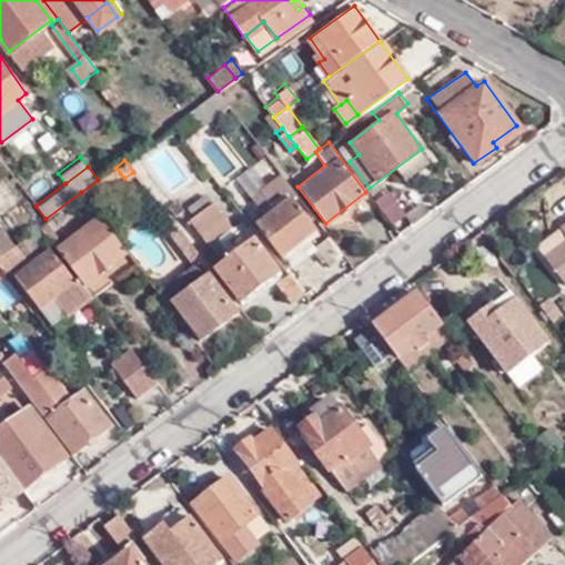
[(115,167),(98,180),(98,181),(99,181),(115,168),(115,167)]
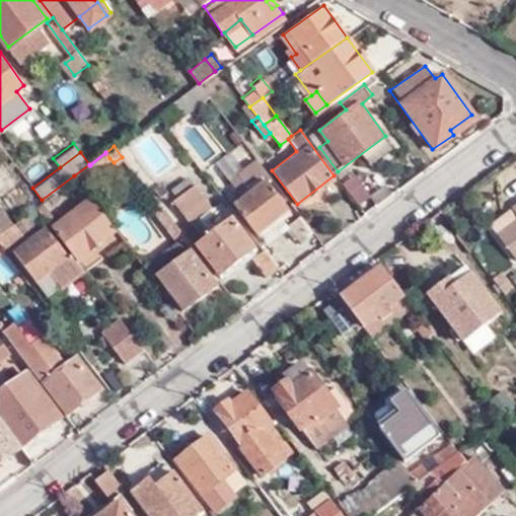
[(93,170),(109,158),(105,153),(90,165),(89,165),(93,170)]
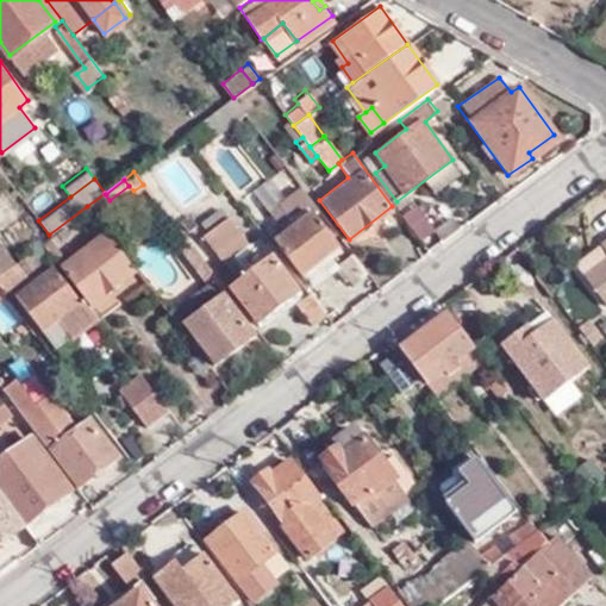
[(283,232),(313,210),(317,206),(299,182),(264,208),(283,232)]
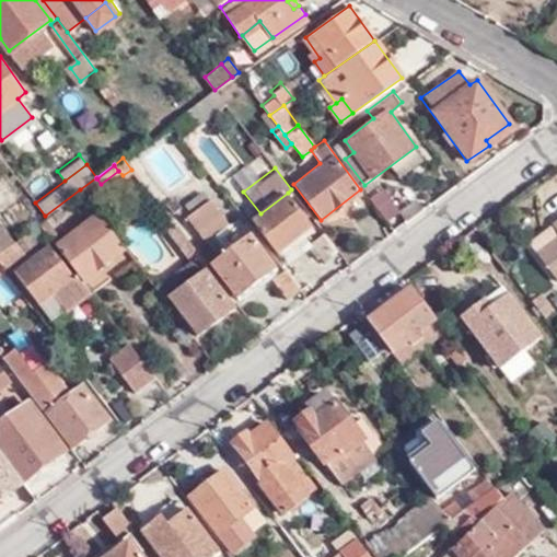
[(81,190),(96,178),(96,177),(80,189),(81,190)]
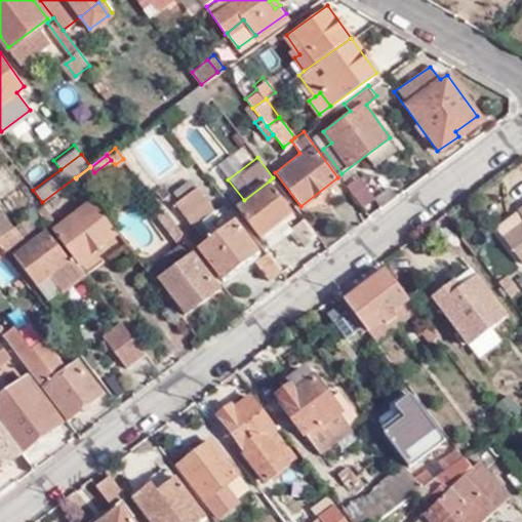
[(84,179),(94,172),(90,167),(76,178),(83,188),(88,185),(84,179)]
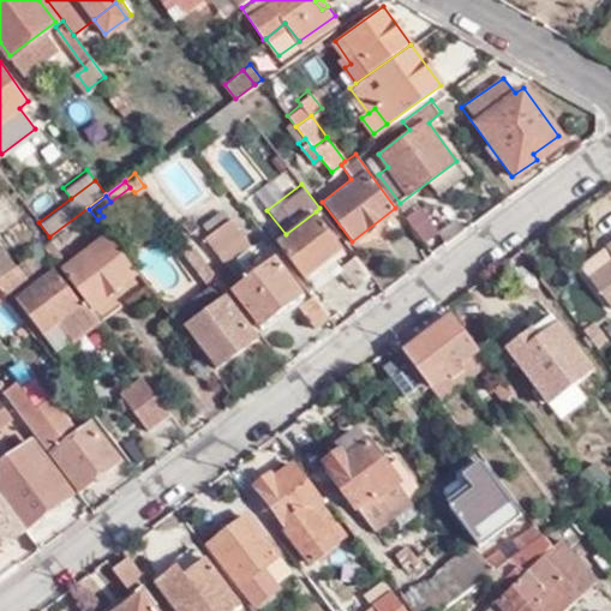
[(421,239),(438,228),(419,199),(402,210),(421,239)]
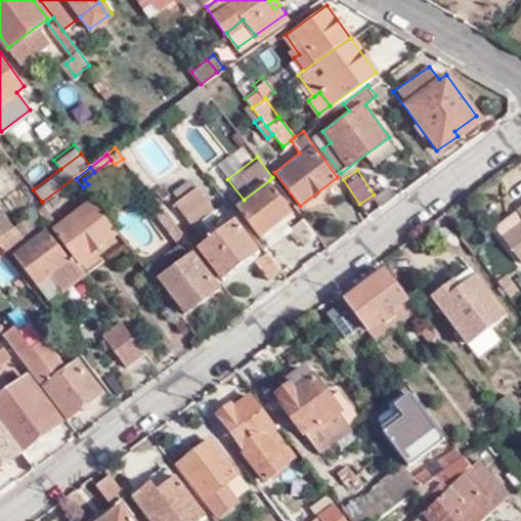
[(88,184),(97,177),(94,172),(84,179),(88,184)]
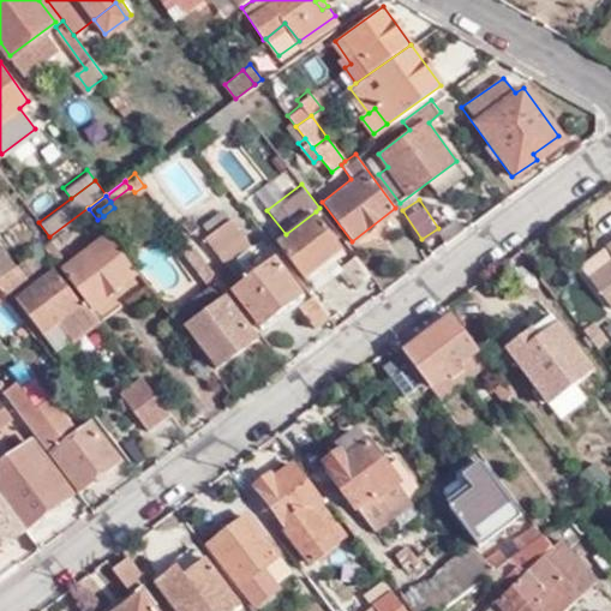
[(207,232),(227,215),(220,207),(199,222),(207,232)]
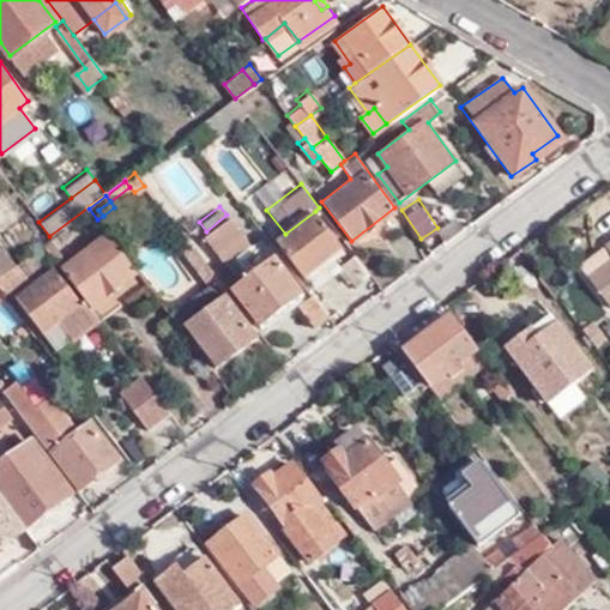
[(302,277),(340,247),(315,211),(285,234),(276,242),(302,277)]
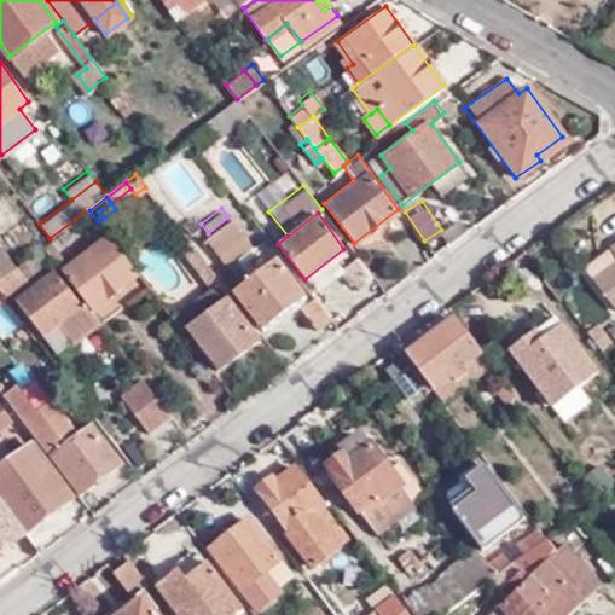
[(228,216),(208,233),(203,236),(215,251),(241,232),(228,216)]
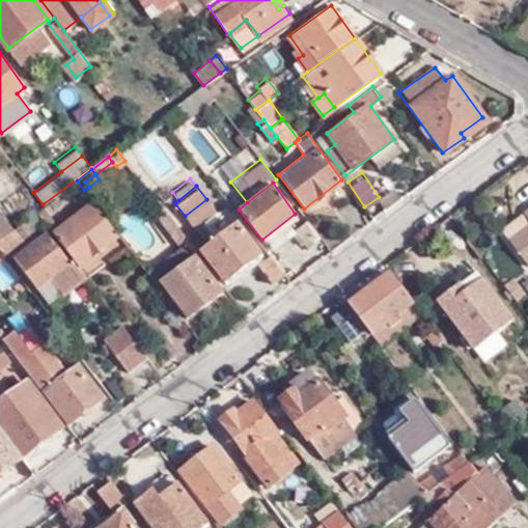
[(35,211),(45,222),(50,218),(47,214),(60,203),(55,196),(35,211)]
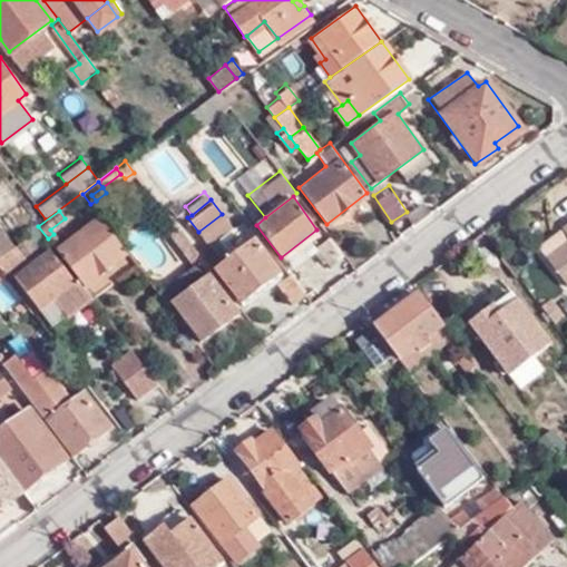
[(84,286),(128,253),(97,213),(54,247),(79,281),(84,286)]
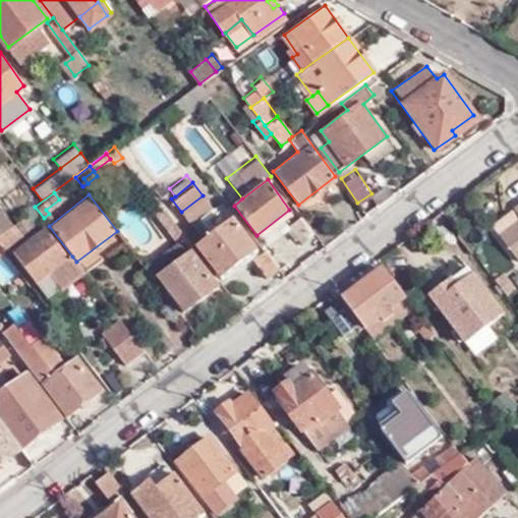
[(181,212),(188,221),(210,205),(203,195),(181,212)]
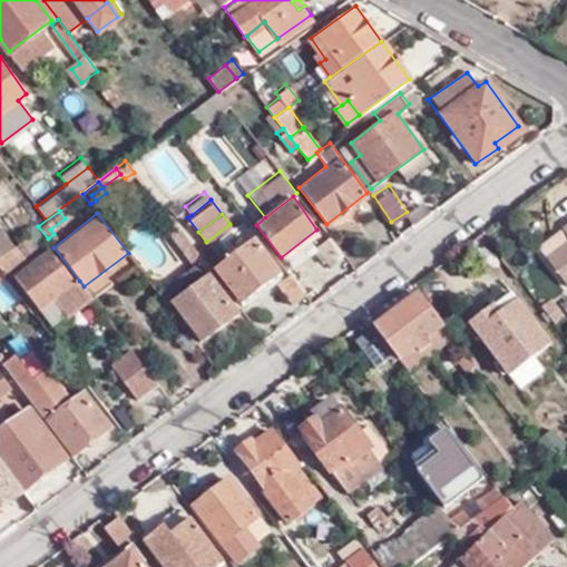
[(566,282),(566,224),(537,247),(565,284),(566,282)]
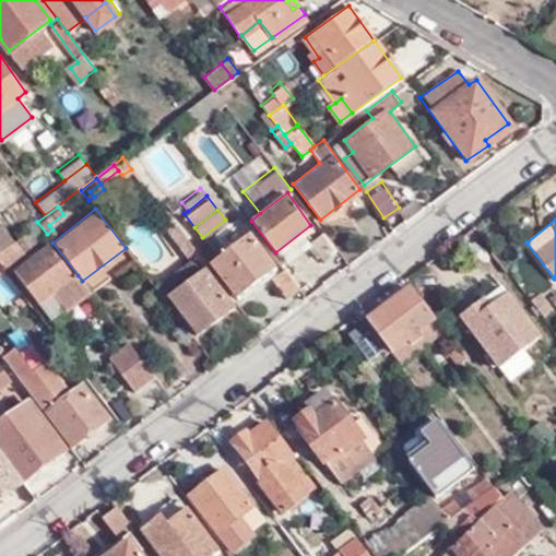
[(163,227),(182,252),(191,246),(172,221),(163,227)]
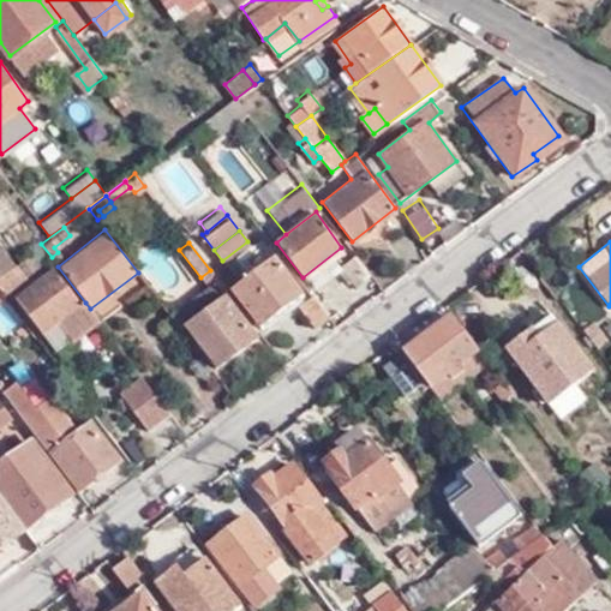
[(0,289),(3,293),(52,257),(41,244),(6,269),(0,274),(0,289)]
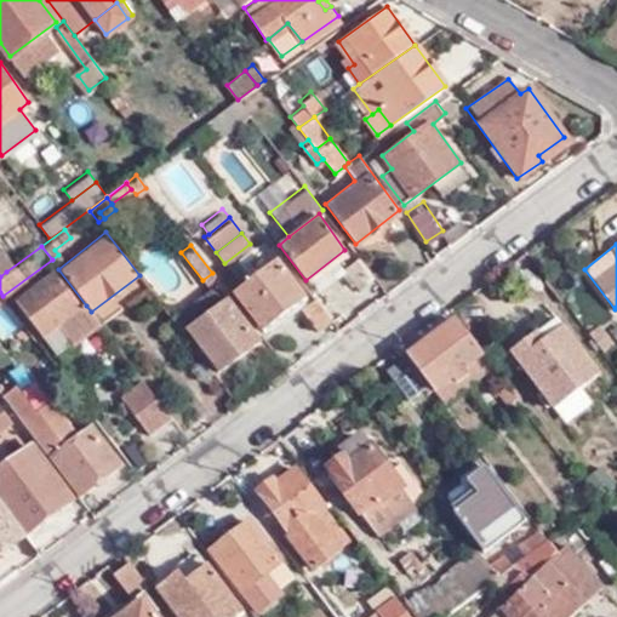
[(234,292),(262,329),(304,297),(278,260),(234,292)]
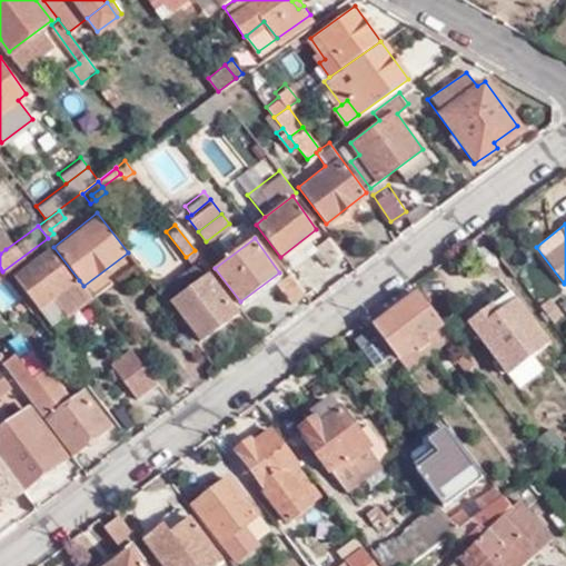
[(92,298),(83,286),(79,280),(76,283),(50,248),(13,275),(40,309),(53,298),(68,316),(92,298)]
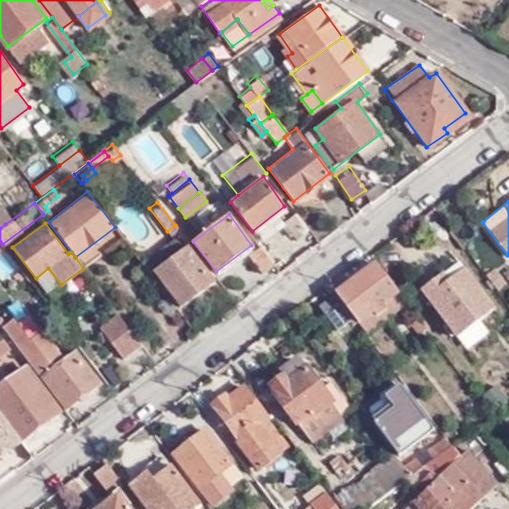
[(140,260),(152,268),(170,255),(164,247),(178,236),(176,233),(140,260)]
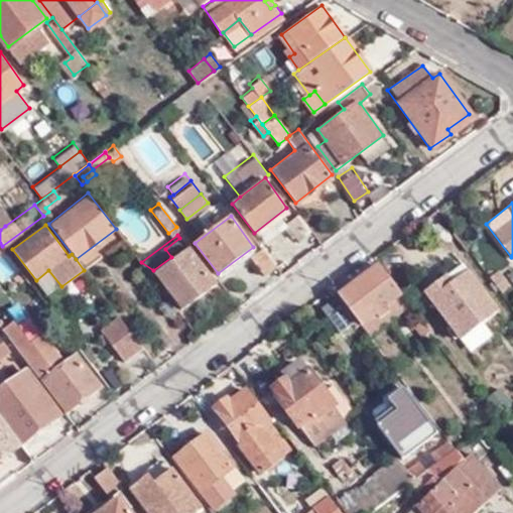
[(153,270),(181,307),(214,282),(179,238),(165,249),(171,257),(153,270)]
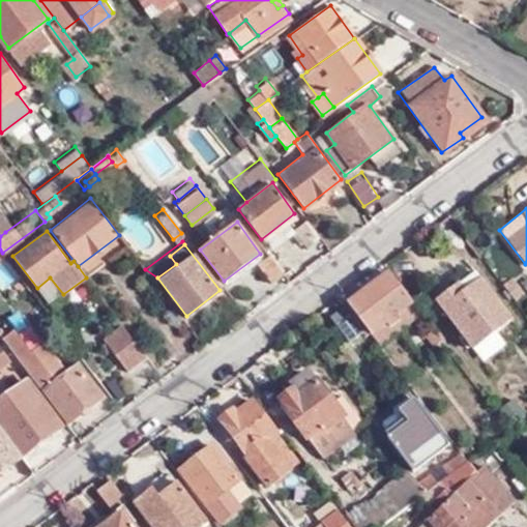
[(270,285),(283,276),(268,257),(256,266),(270,285)]
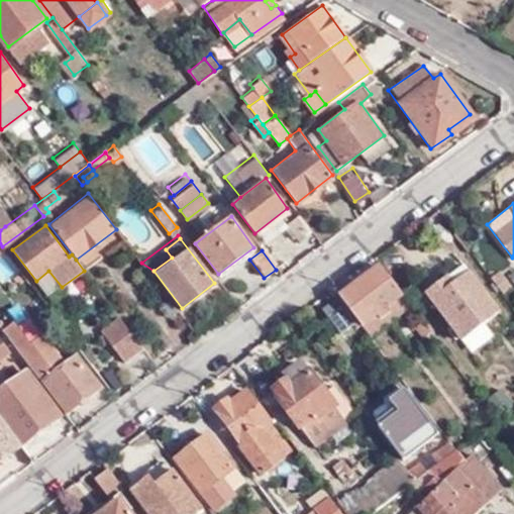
[(369,334),(409,304),(378,263),(337,294),(354,316),(369,334)]
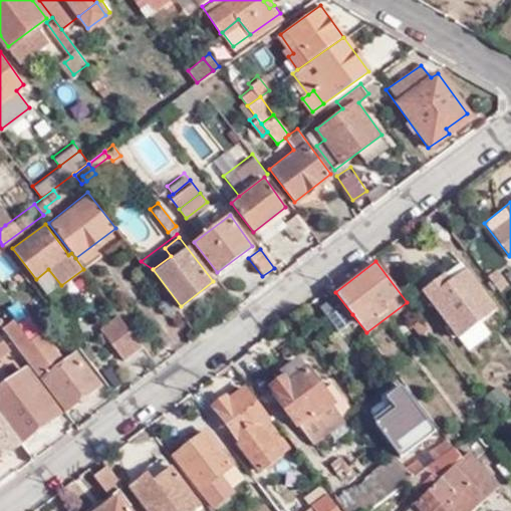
[(456,335),(493,307),(459,262),(423,291),(456,335)]
